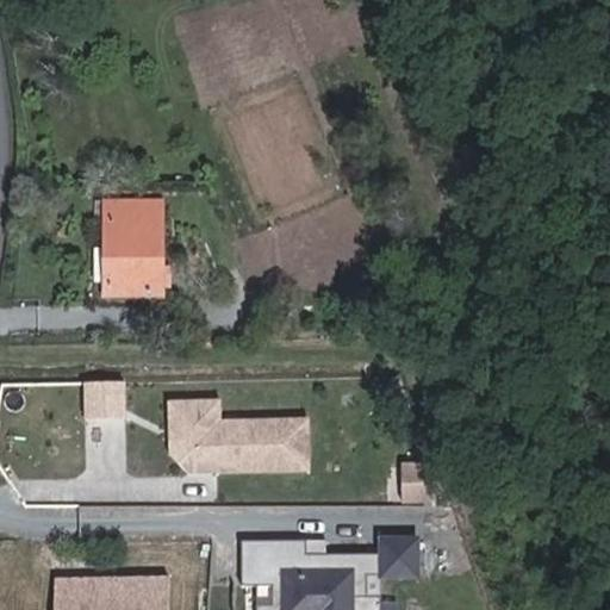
[(161,296),(162,204),(107,203),(110,294),(161,296)]
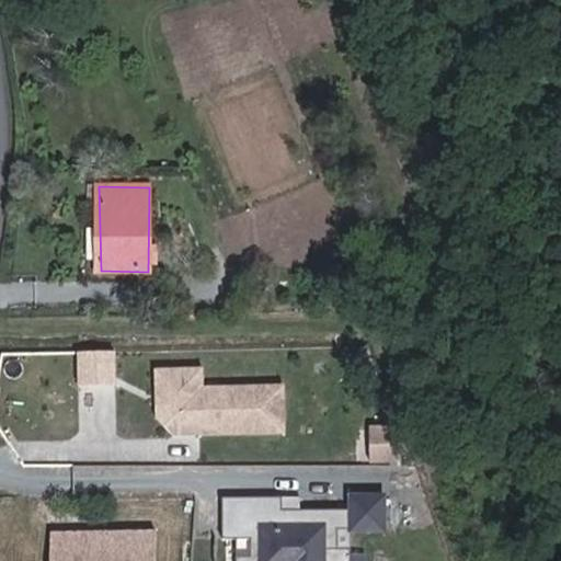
[(115,378),(114,345),(78,346),(79,379),(115,378)]
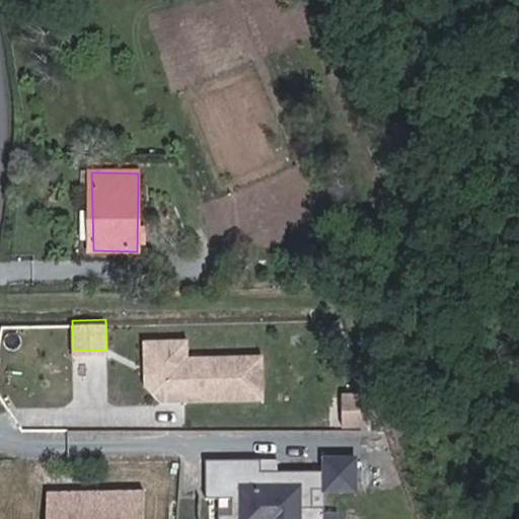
[(263,373),(263,349),(188,351),(188,334),(158,335),(159,373),(169,382),(184,382),(184,395),(247,393),(246,373),(263,373)]
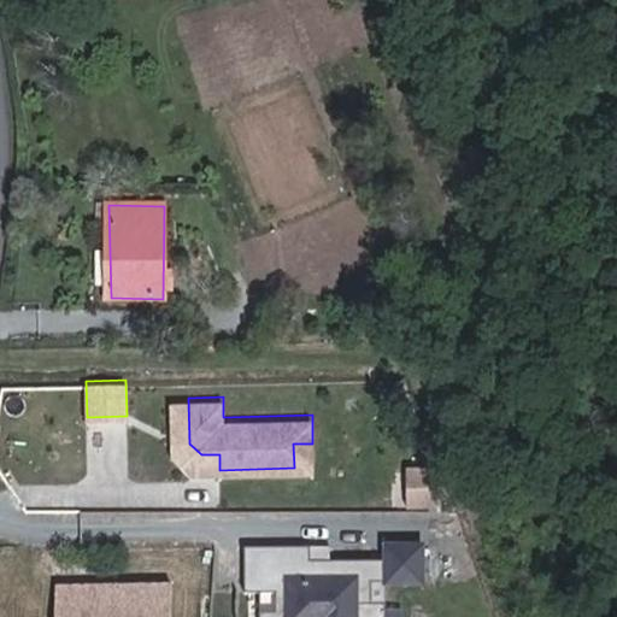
[(201,454),(189,444),(188,398),(170,398),(171,452),(191,470),(219,470),(219,454),(201,454)]
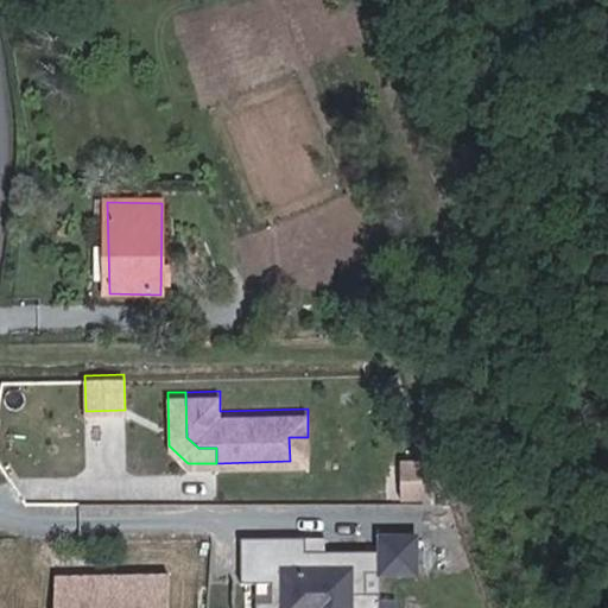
[(309,460),(308,437),(289,437),(290,461),(309,460)]
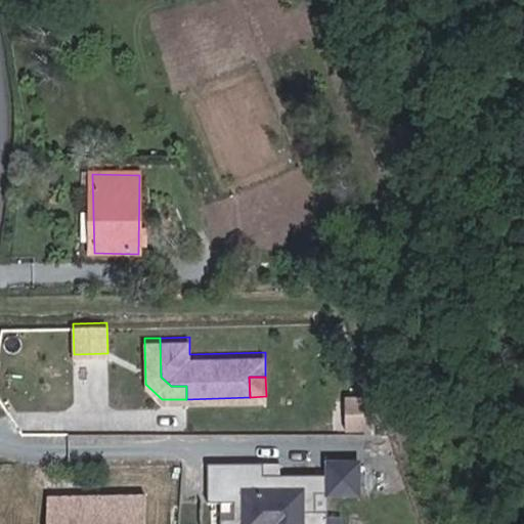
[(372,400),(346,400),(345,433),(372,433),(372,400)]
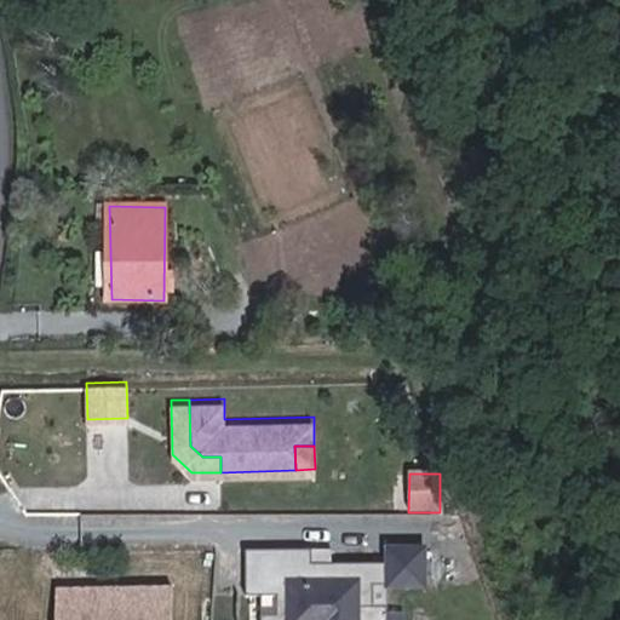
[(336,549),(246,549),(245,619),(385,619),(386,587),(428,587),(428,549),(385,549),(385,563),(336,563),(336,549)]
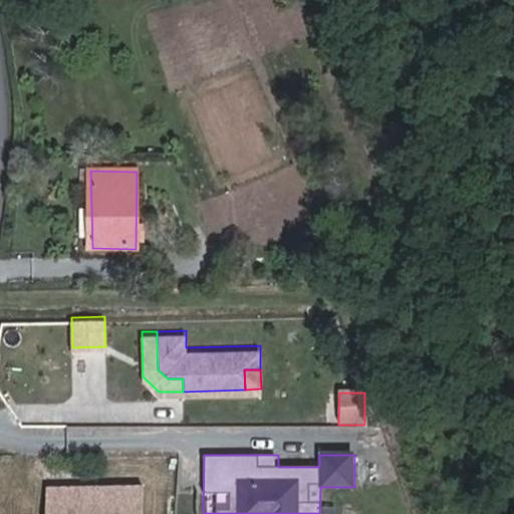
[(142,513),(143,485),(47,485),(46,513),(142,513)]
